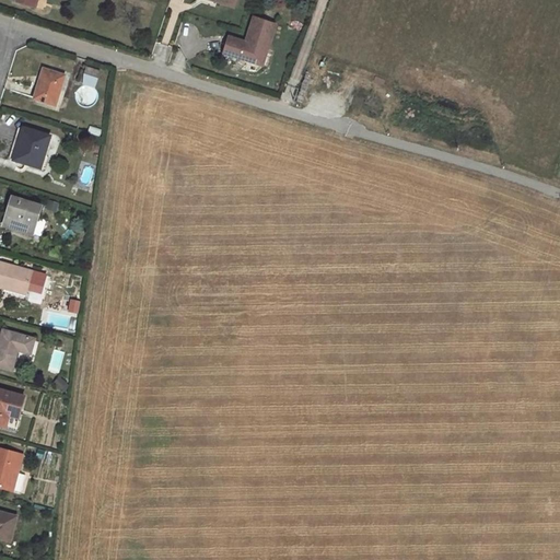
[(267,53),(276,25),(254,18),(246,43),(229,37),(224,54),(242,59),(244,53),(254,56),(256,49),(267,53)]
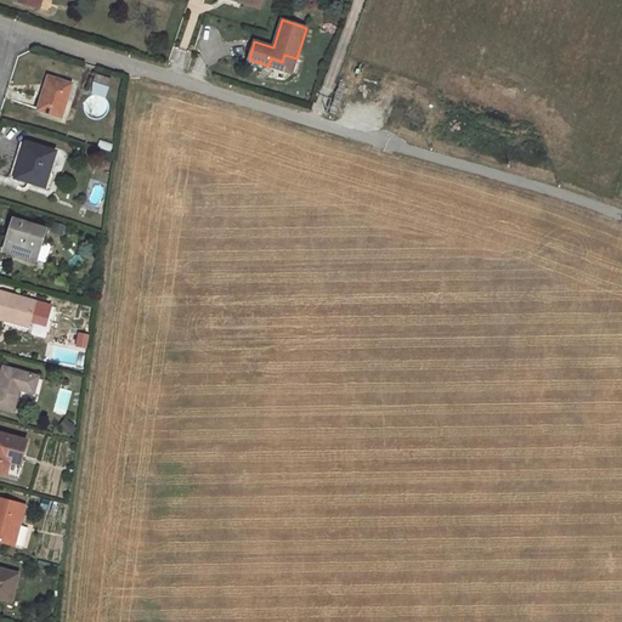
[(292,73),(297,58),(284,55),(282,62),(280,69),(292,73)]
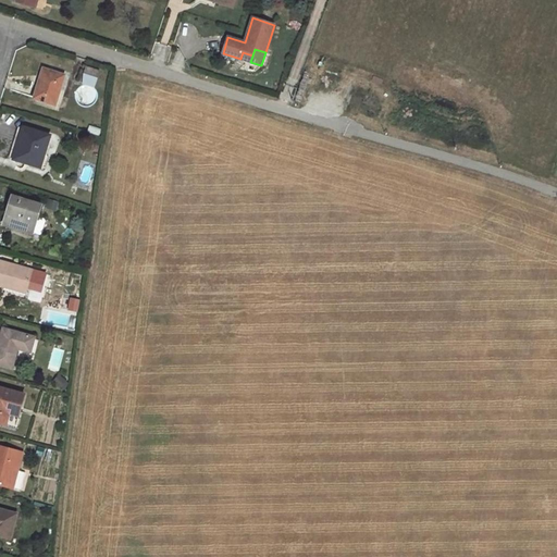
[(250,62),(252,56),(243,52),(240,59),(250,62)]
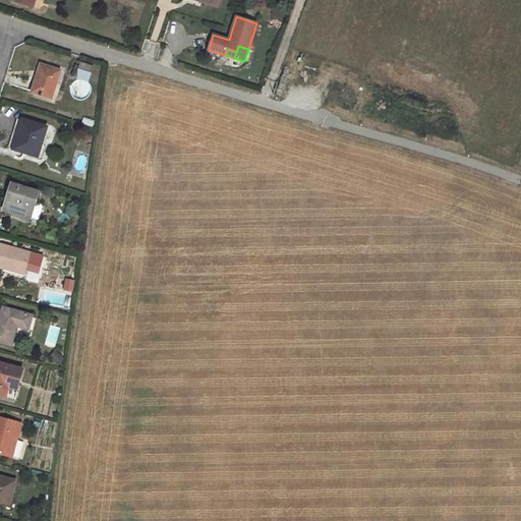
[(94,66),(80,62),(78,68),(92,72),(94,66)]
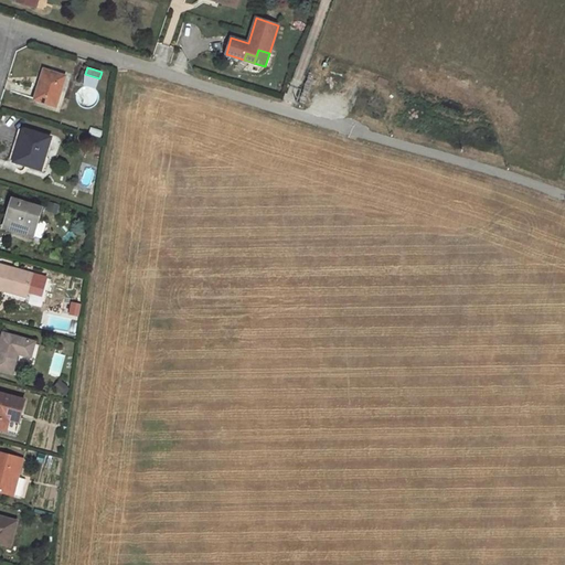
[(65,77),(44,71),(40,85),(42,86),(40,91),(38,91),(35,99),(55,106),(65,77)]
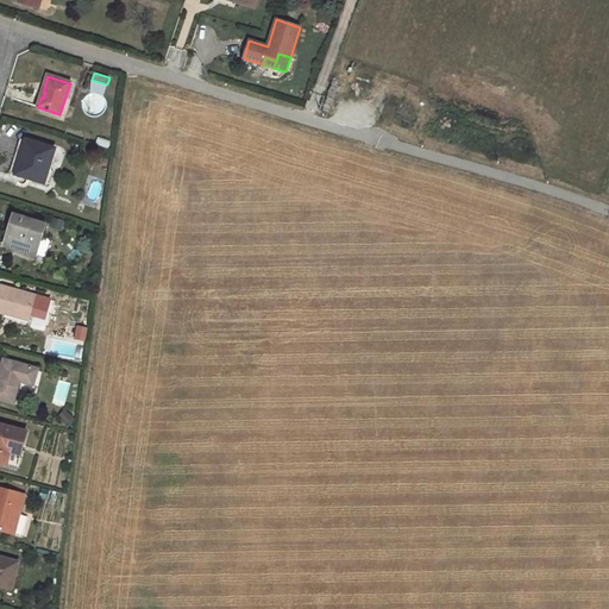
[(107,85),(92,80),(88,90),(104,95),(107,85)]
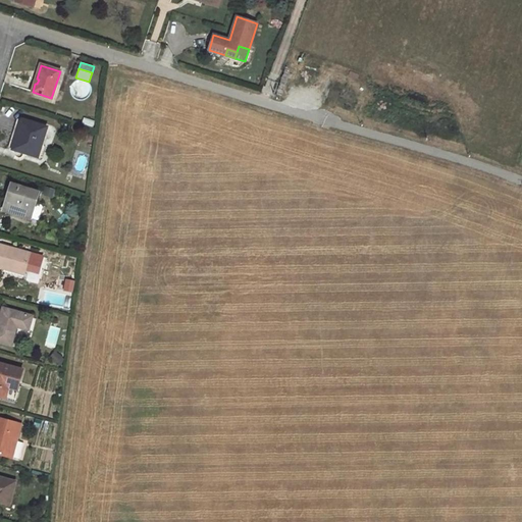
[(95,121),(85,117),(83,124),(93,127),(95,121)]
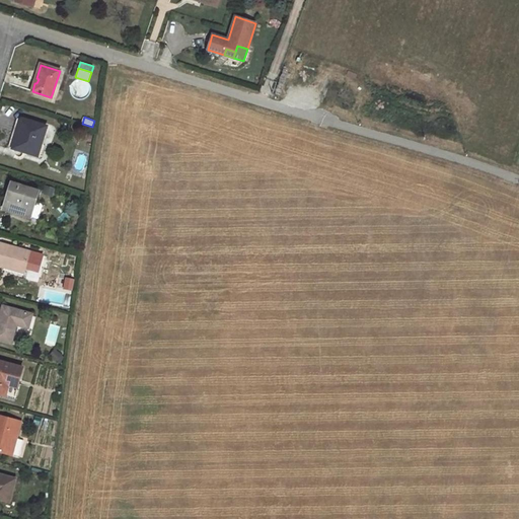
[(47,127),(22,120),(13,148),(38,156),(47,127)]
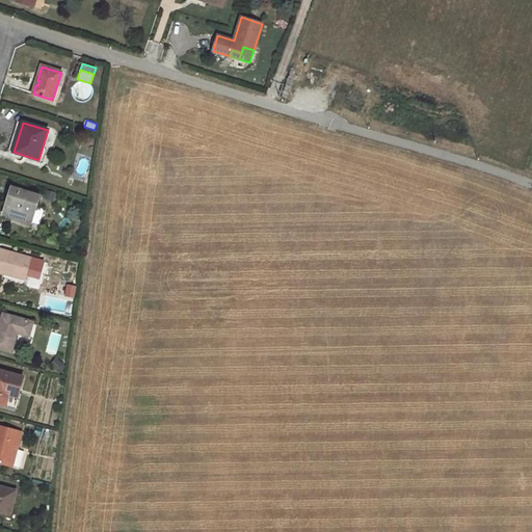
[(83,182),(74,179),(72,186),(81,189),(83,182)]
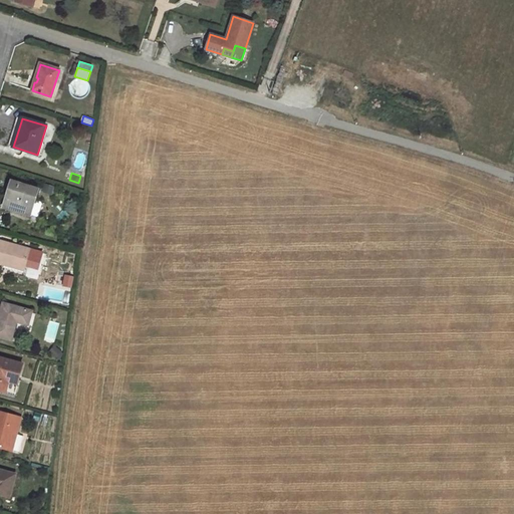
[(38,190),(11,182),(3,208),(30,216),(30,214),(35,200),(38,190)]
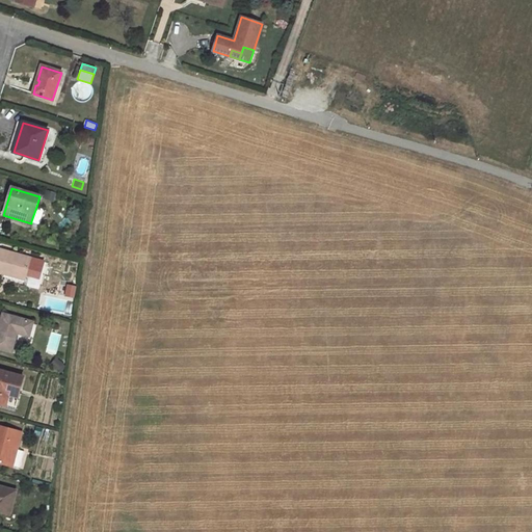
[(52,201),(45,198),(42,207),(49,209),(52,201)]
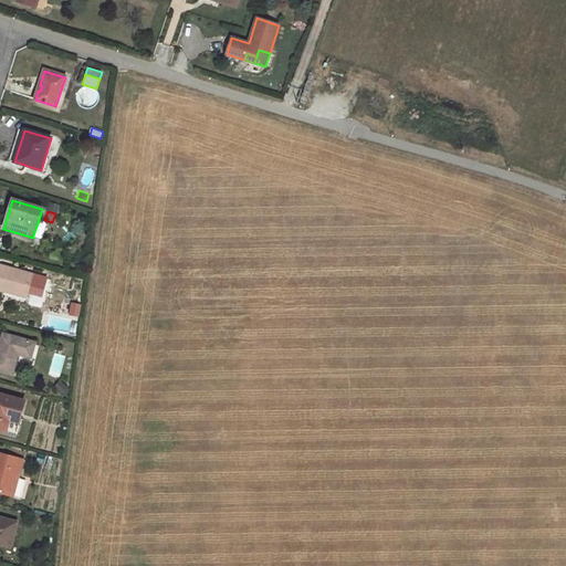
[(33,236),(42,239),(46,224),(44,222),(39,220),(33,236)]
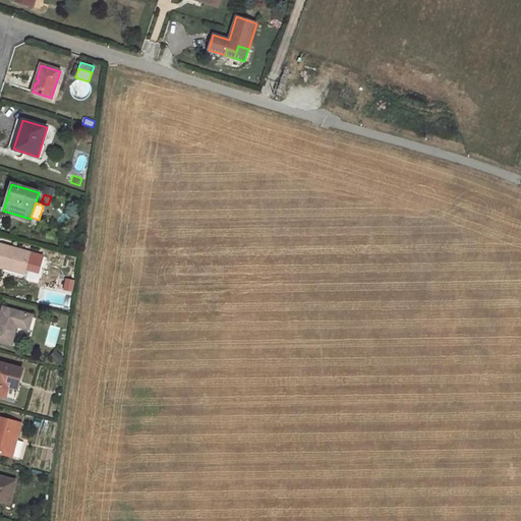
[(31,252),(0,244),(0,267),(4,269),(5,265),(25,270),(31,252)]
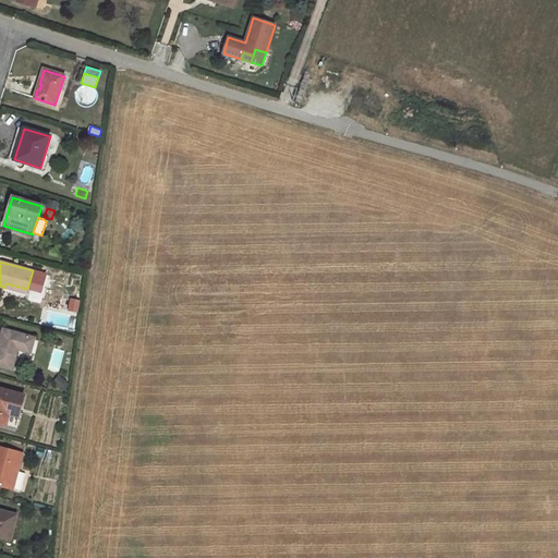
[(27,289),(5,283),(4,288),(3,290),(25,296),(27,289)]
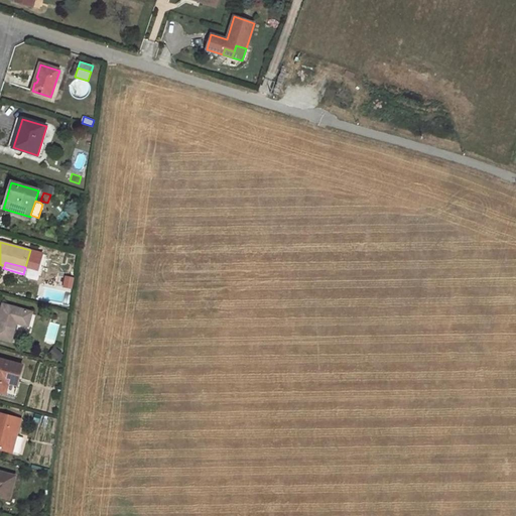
[(74,279),(66,277),(63,285),(72,287),(74,279)]
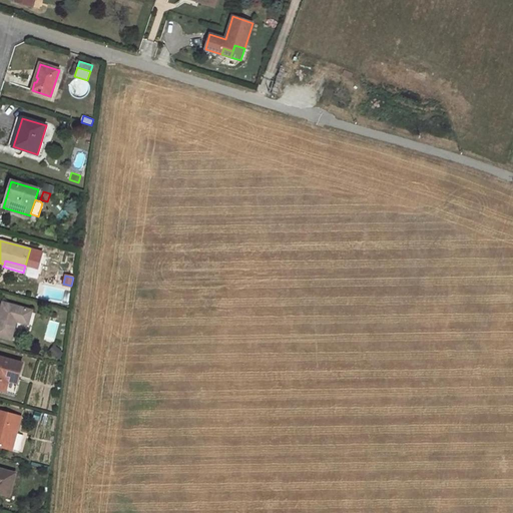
[(32,311),(2,303),(0,312),(0,337),(11,340),(16,321),(28,325),(32,311)]
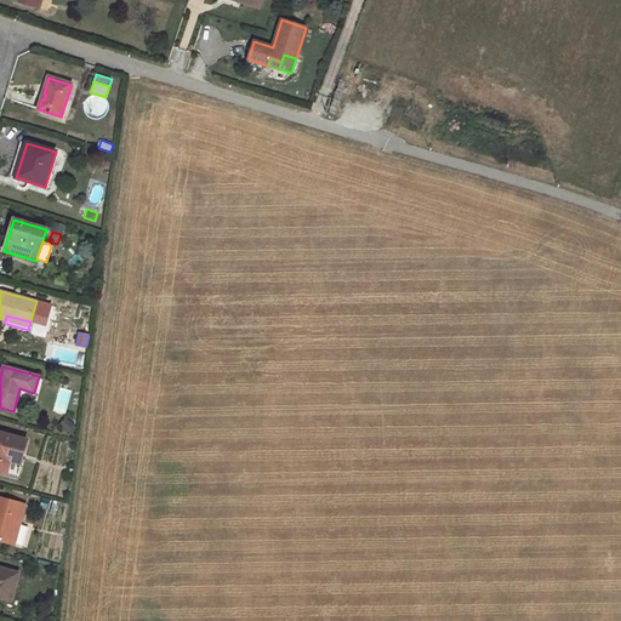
[(64,415),(72,391),(60,387),(52,411),(64,415)]
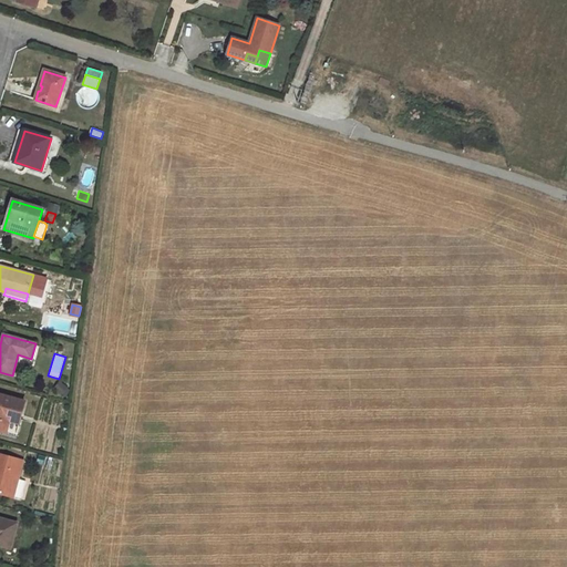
[(69,389),(60,381),(54,388),(63,394),(69,389)]
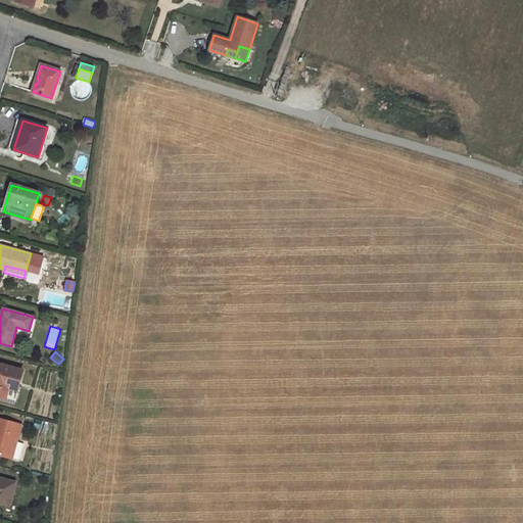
[(17,389),(22,370),(0,364),(0,397),(5,399),(8,387),(17,389)]
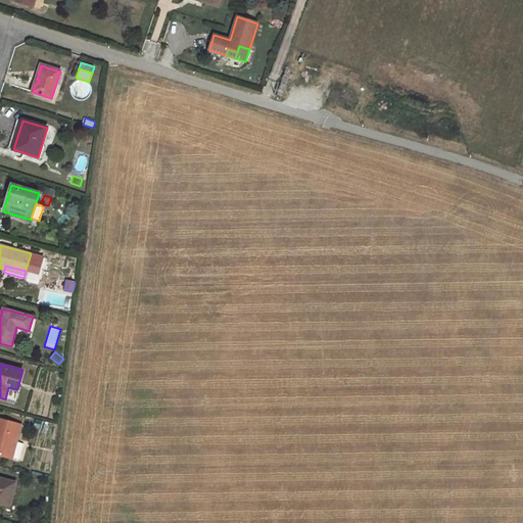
[(21,425),(0,419),(0,455),(12,459),(12,458),(16,441),(21,425)]
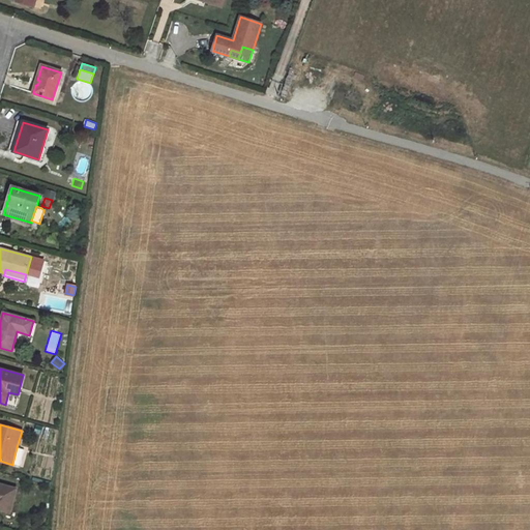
[(43,428),(36,427),(34,434),(41,435),(43,428)]
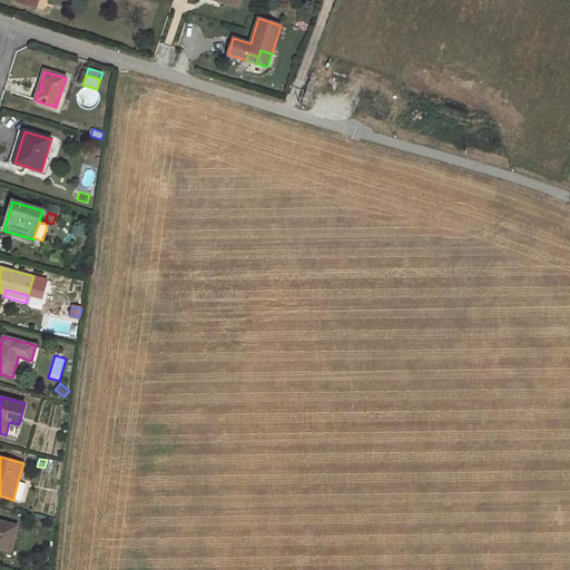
[(26,483),(18,481),(13,499),(21,501),(26,483)]
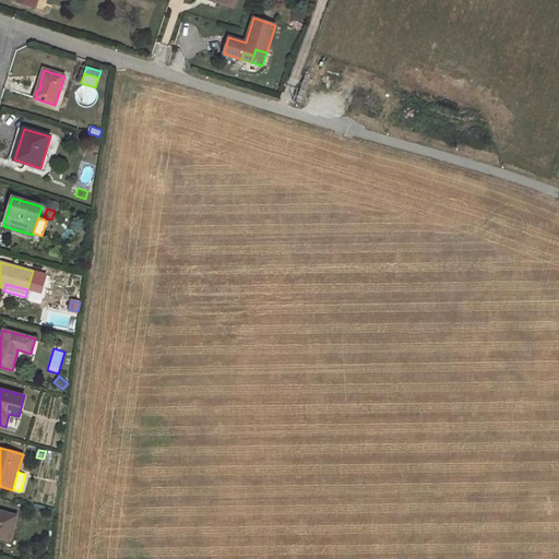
[(0,511),(0,537),(10,540),(16,516),(0,511)]
